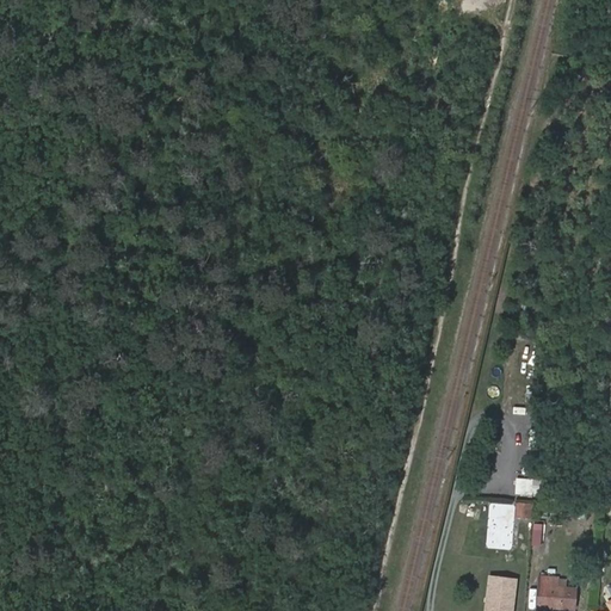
[(488,370),(499,372),(500,363),(489,362),(488,370)]
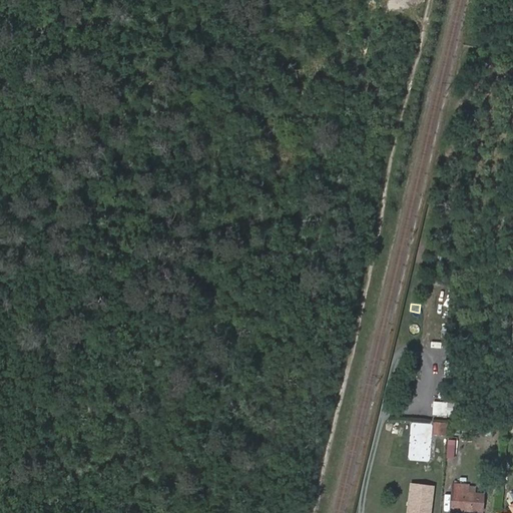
[(432,415),(447,416),(448,402),(433,401),(432,415)]
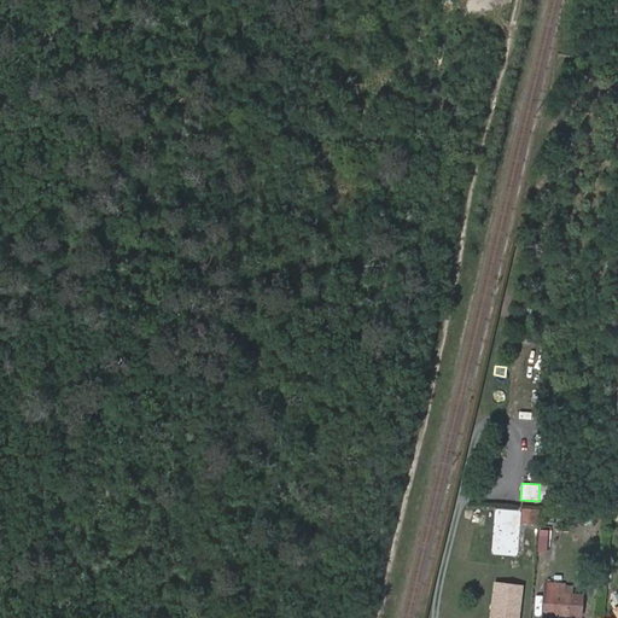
[(520,507),(519,524),(538,525),(540,508),(520,507)]
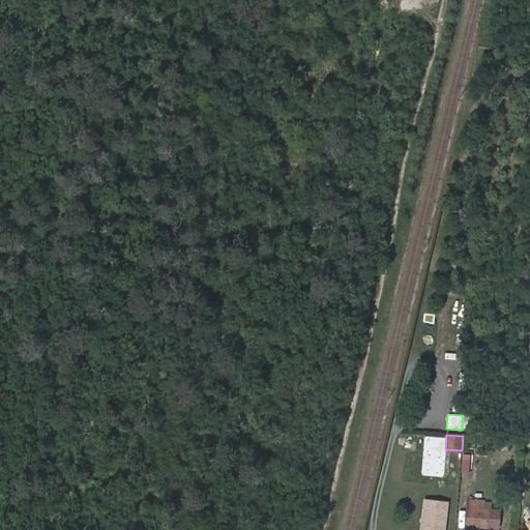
[(450,476),(451,468),(427,466),(427,474),(450,476)]
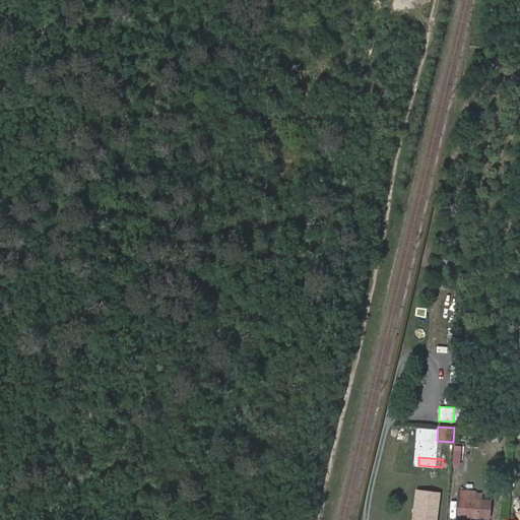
[(480,503),(480,499),(475,499),(475,493),(475,491),(459,490),(458,516),(471,517),(490,518),(491,503),(480,503)]
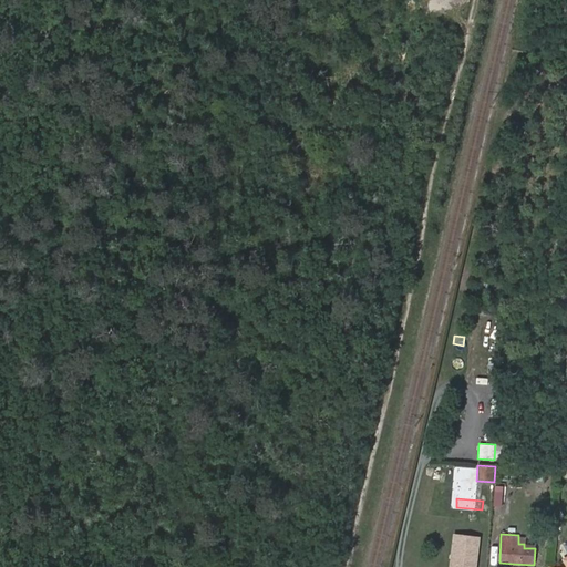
[(477,566),(481,538),(453,535),(449,566),(477,566)]
